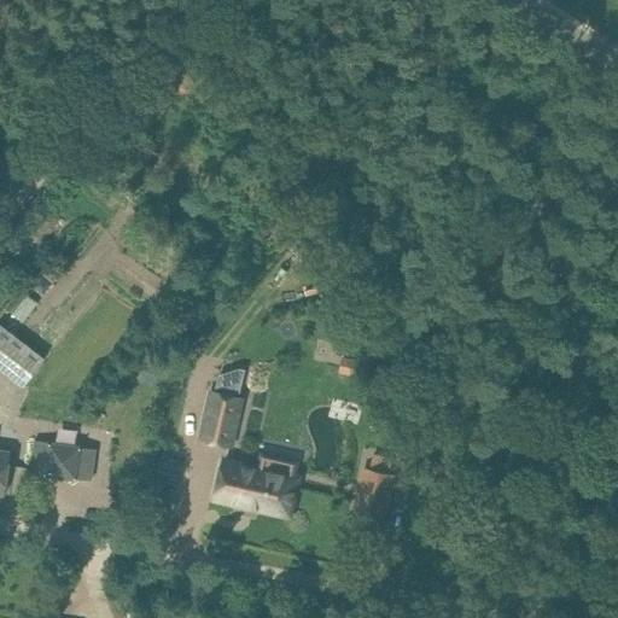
[(40,275),(33,286),(42,293),(51,283),(40,275)]
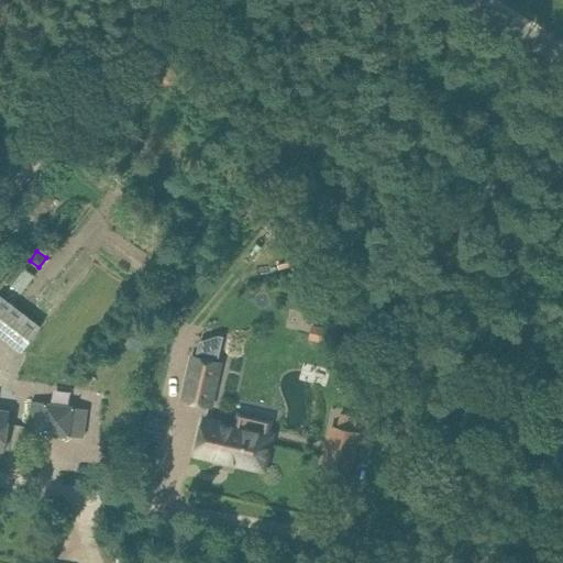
[(24,267),(11,284),(21,291),(34,275),(24,267)]
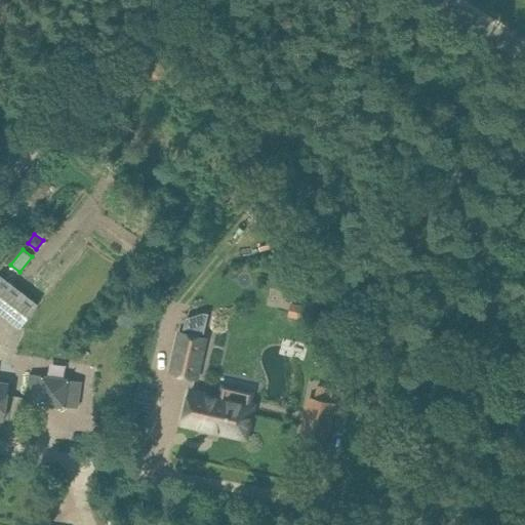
[(0,312),(19,327),(38,303),(0,273),(0,312)]
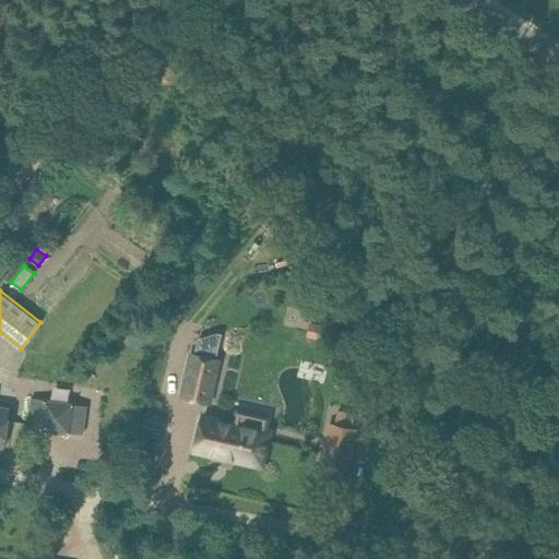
[(310,322),(307,335),(323,339),(324,331),(325,325),(321,324),(310,322)]
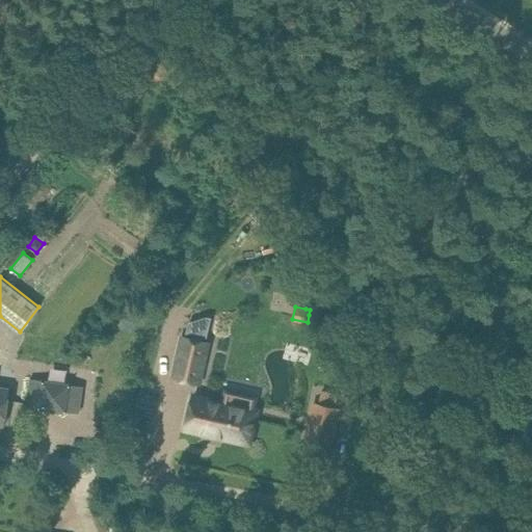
[(183,337),(174,377),(198,383),(208,343),(206,342),(185,338),(183,337)]
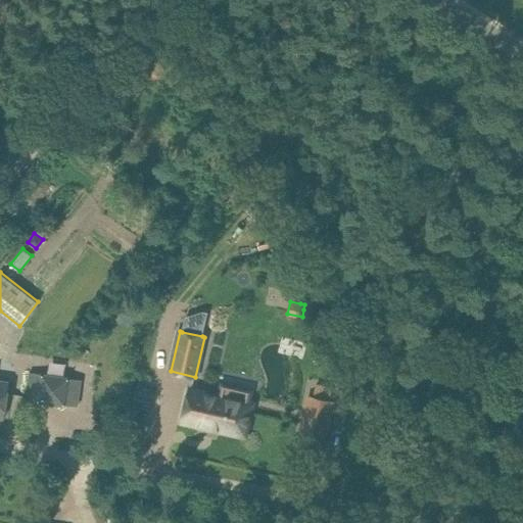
[(246,348),(260,362),(277,345),(263,331),(246,348)]
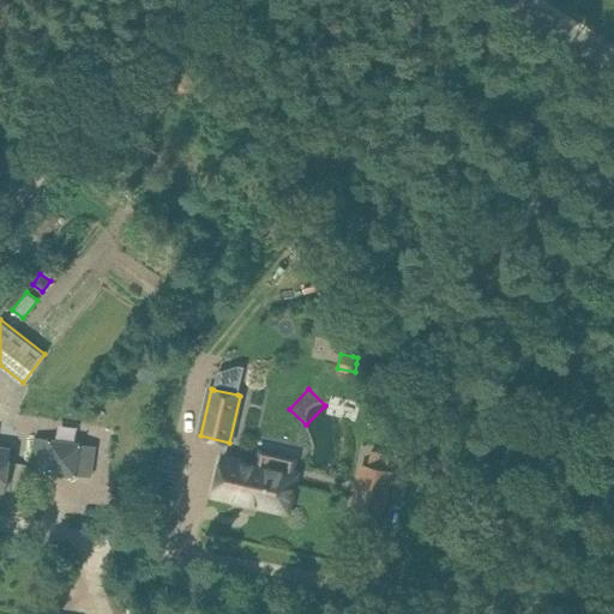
[(35,437),(30,468),(91,477),(95,446),(35,437)]
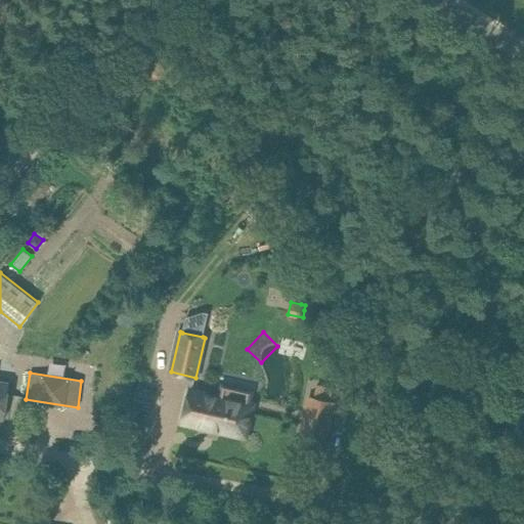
[(0,418),(4,419),(9,383),(0,381),(0,418)]
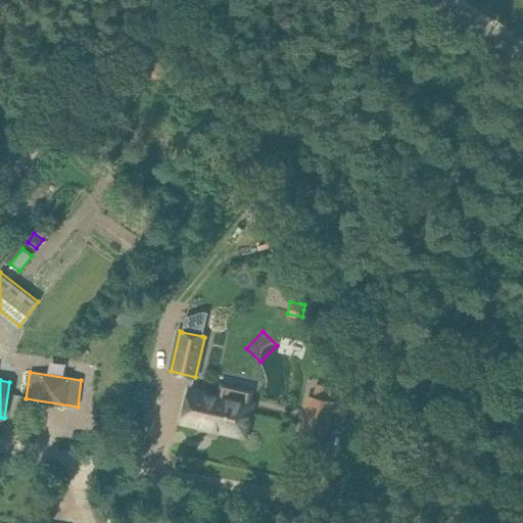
[(310,395),(299,439),(324,444),(333,401),(329,400),(332,388),(316,385),(314,396),(310,395)]
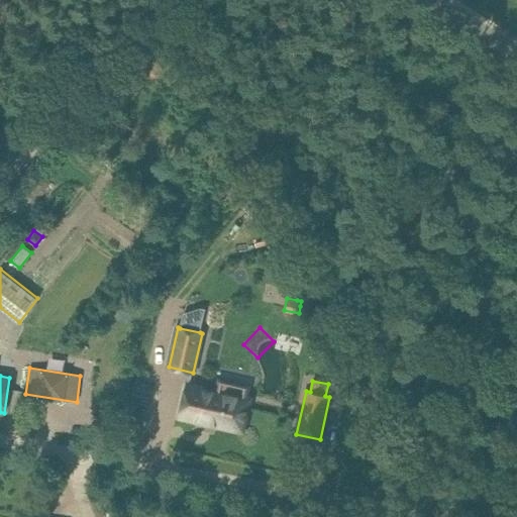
[(187,385),(180,416),(199,420),(200,418),(214,422),(213,423),(242,430),(248,399),(187,385)]
